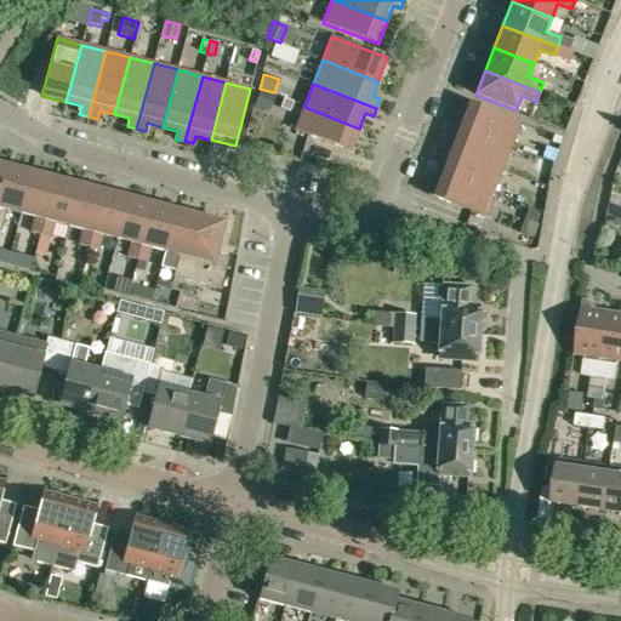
[(260,92),(255,106),(267,110),(272,96),(260,92)]
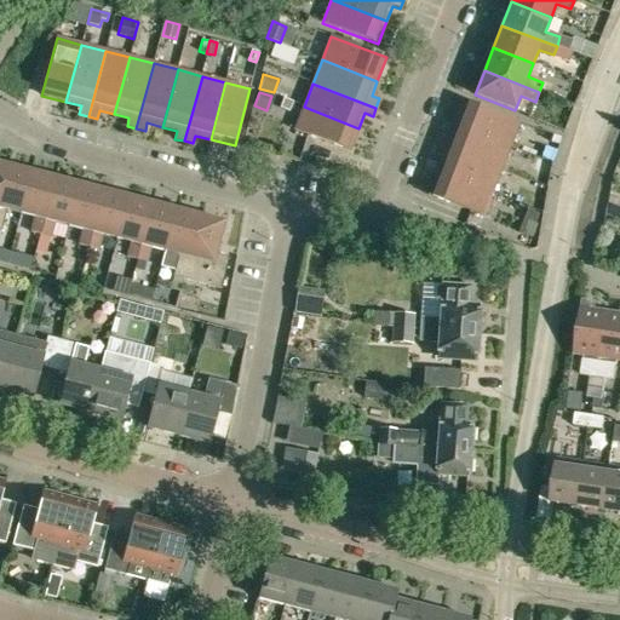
[(293,102),(283,98),(280,108),(290,112),(293,102)]
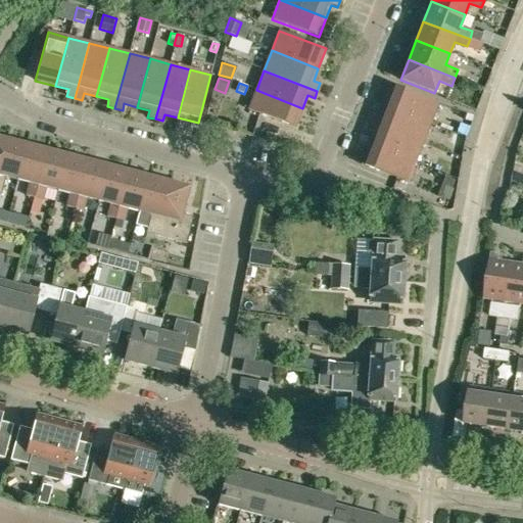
[(384,105),(430,124),(438,103),(391,85),(384,105)]
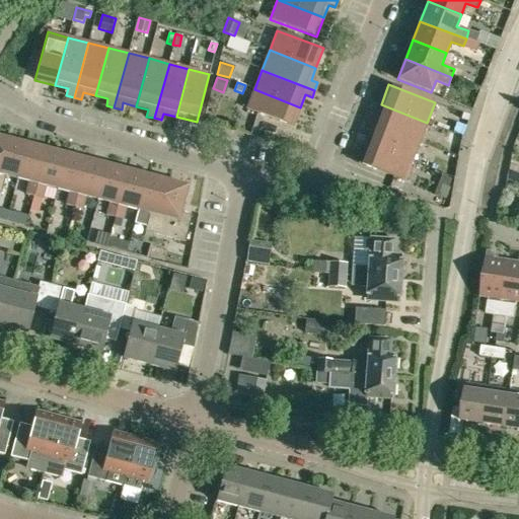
[(300,107),(254,89),(246,108),(293,127),(300,107)]
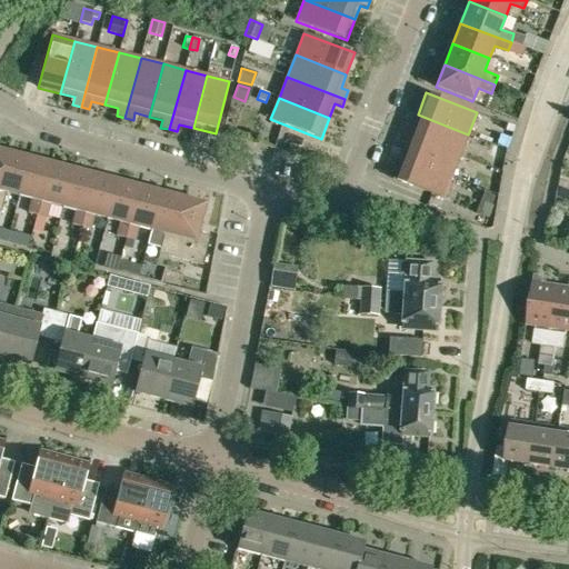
[(460,156),(468,135),(418,115),(412,128),(406,125),(402,133),(460,156)]
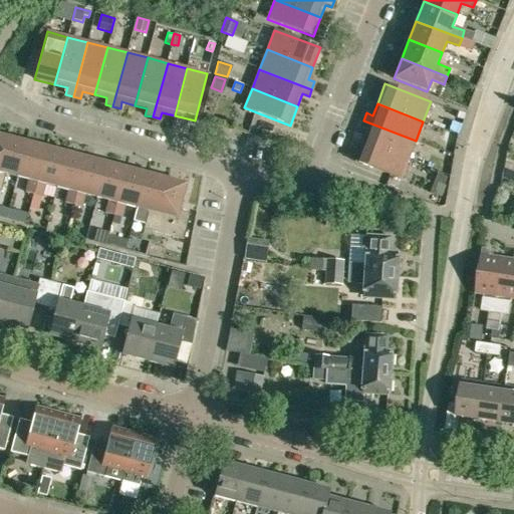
[(367,130),(362,143),(408,160),(416,141),(363,120),(360,127),(367,130)]
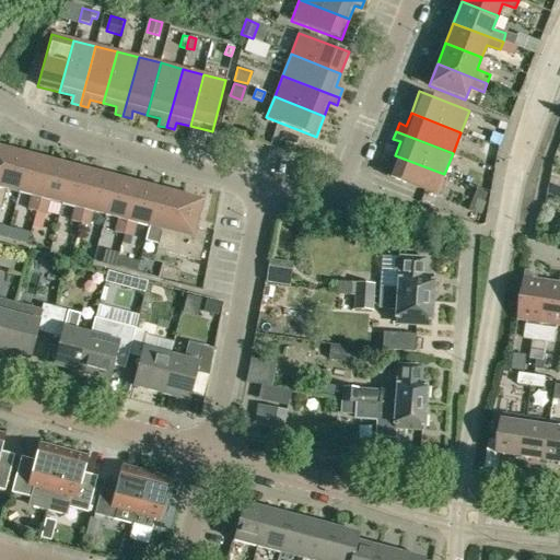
[(19,193),(28,155),(8,150),(0,179),(0,209),(1,209),(7,189),(19,193)]
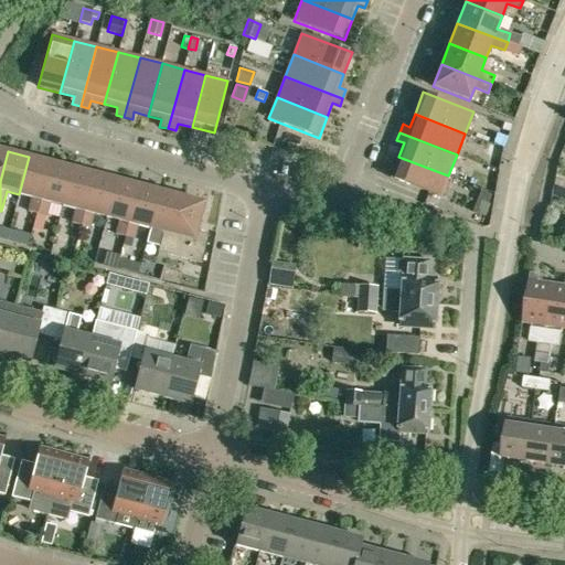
[(29,212),(38,214),(51,162),(29,157),(19,194),(32,198),(29,212)]
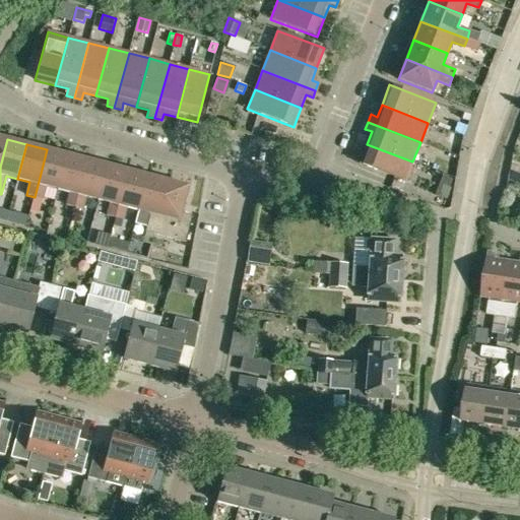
[(405,182),(412,161),(367,144),(359,164),(405,182)]
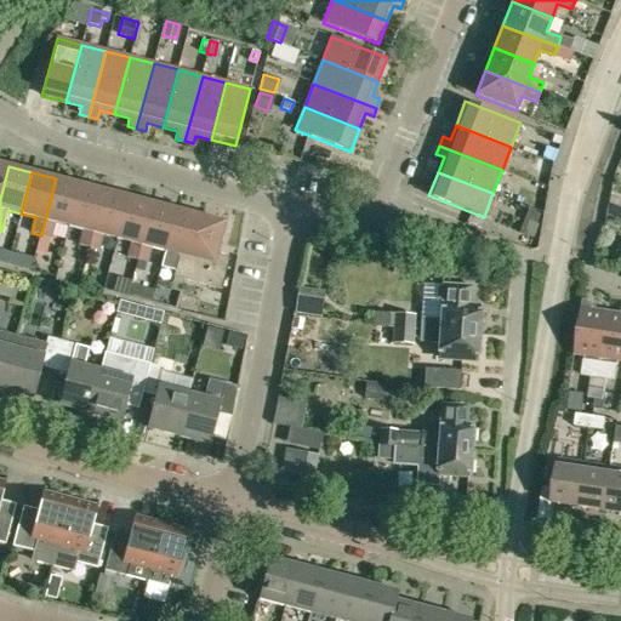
[(55,223),(69,227),(80,184),(56,178),(41,235),(51,238),(55,223)]
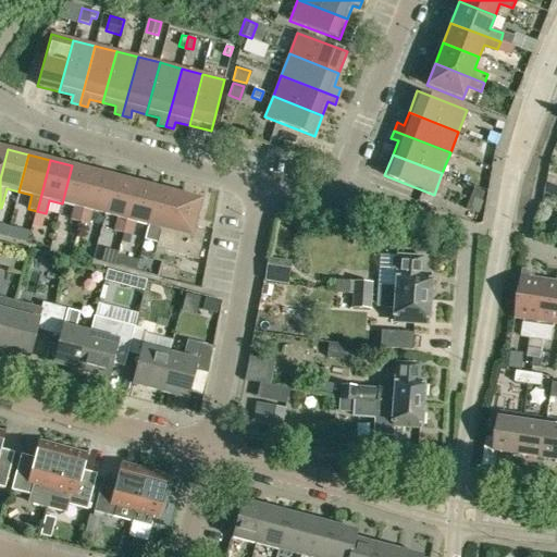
[(79,222),(93,171),(72,165),(62,203),(74,207),(71,220),(79,222)]
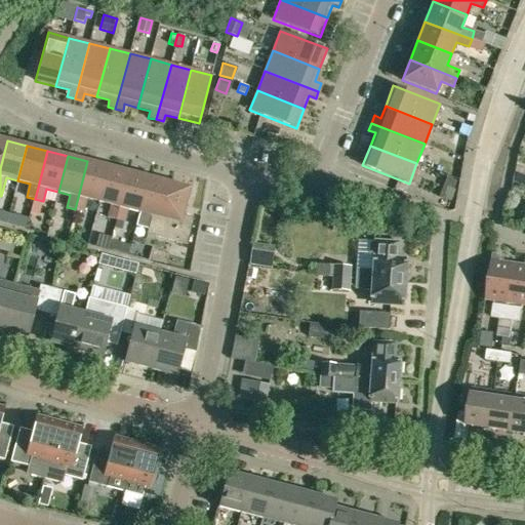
[(86,199),(98,202),(108,167),(87,161),(75,209),(83,211),(86,199)]
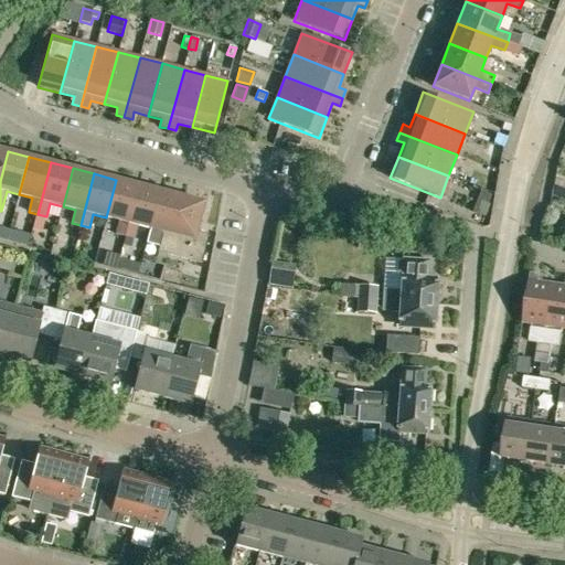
[(116,180),(106,217),(119,221),(116,234),(125,237),(138,185),(116,180)]
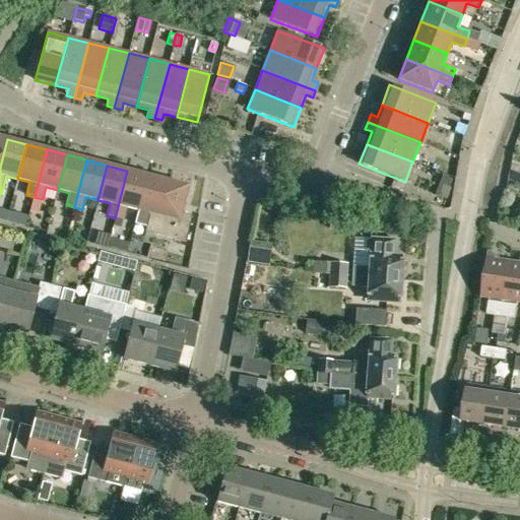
[(146,176),(127,171),(115,218),(123,220),(126,207),(137,210),(146,176)]
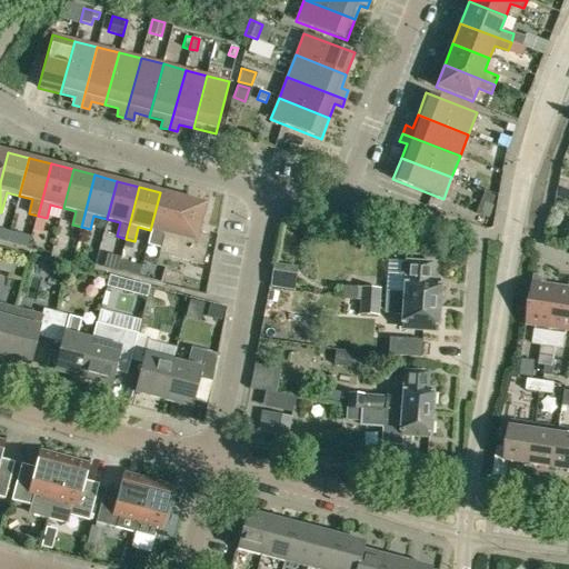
[(167,256),(182,198),(160,192),(150,230),(147,246),(159,249),(158,253),(167,256)]
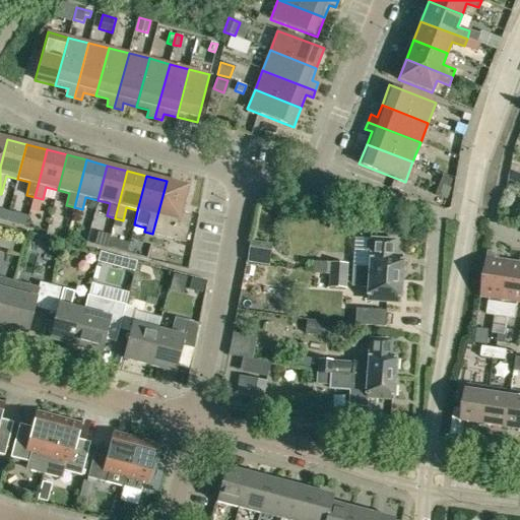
[(442,176),(435,195),(446,200),(451,188),(449,187),(452,180),(442,176)]
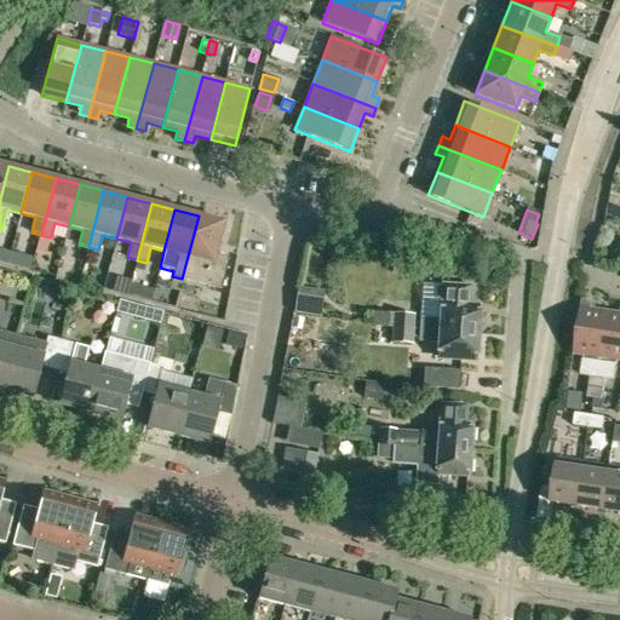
[(224,222),(199,216),(182,279),(220,290),(229,258),(216,254),(224,222)]
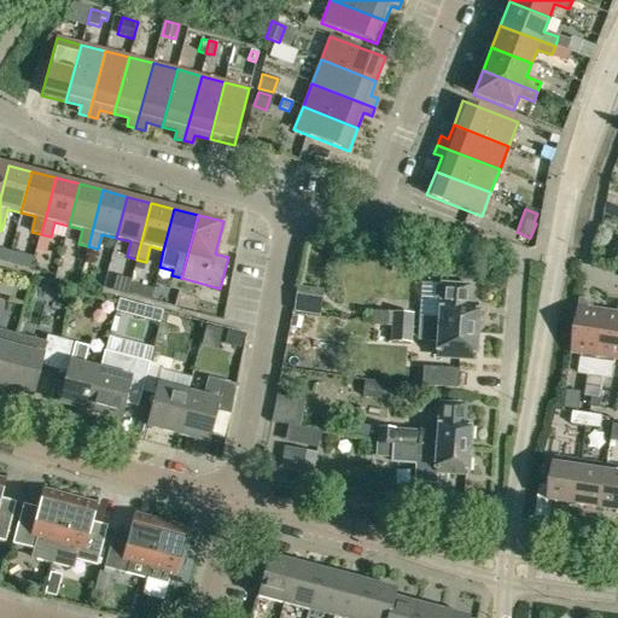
[(394,254),(391,270),(409,274),(412,257),(394,254)]
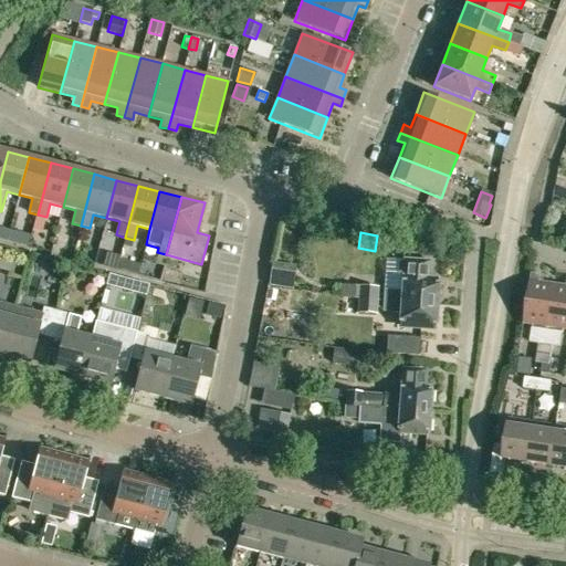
[(399,274),(402,279),(401,291),(385,290),(384,302),(436,305),(438,281),(429,281),(431,261),(405,260),(404,261),(399,265),(399,274)]
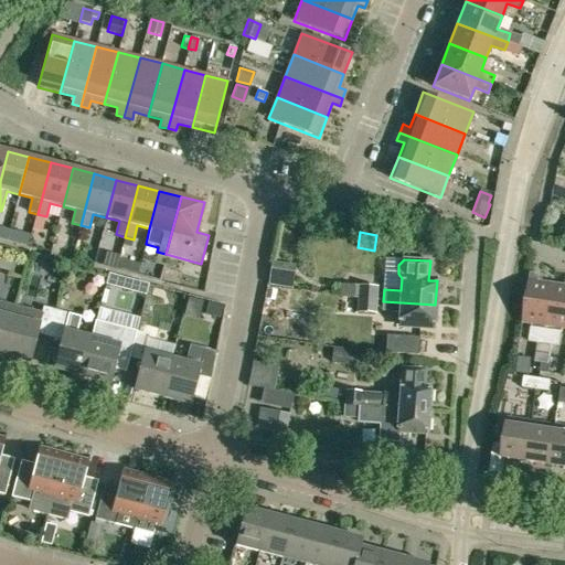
[(546,336),(553,285),(539,283),(539,278),(535,273),(530,273),(523,321),(532,323),(530,341),(537,343),(545,343),(546,336)]
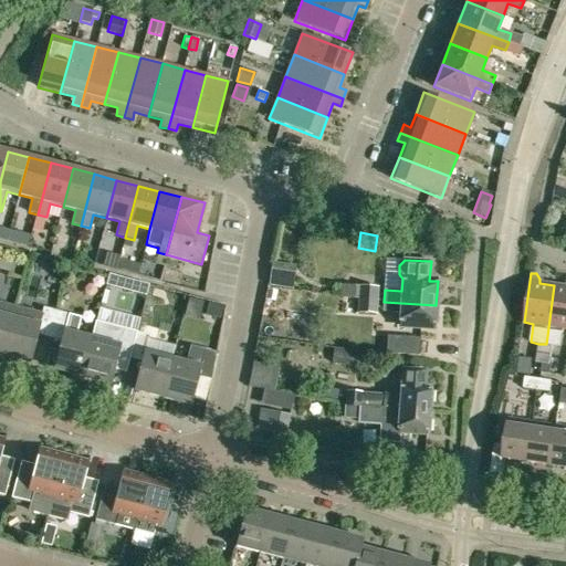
[(342,299),(359,300),(360,286),(342,285),(342,299)]
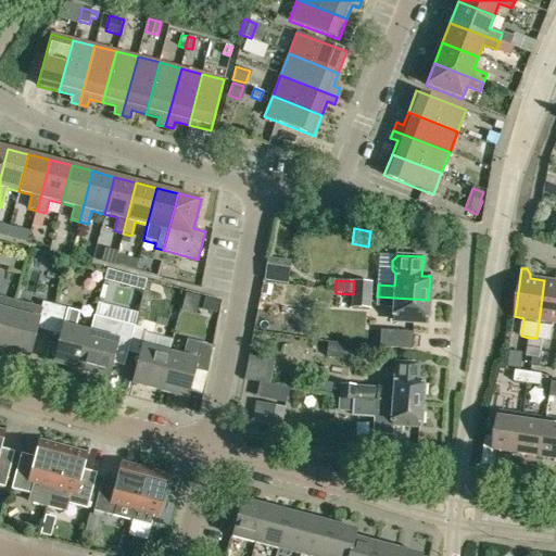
[(555,281),(544,280),(538,330),(536,338),(543,339),(551,340),(554,323),(555,323),(555,281)]
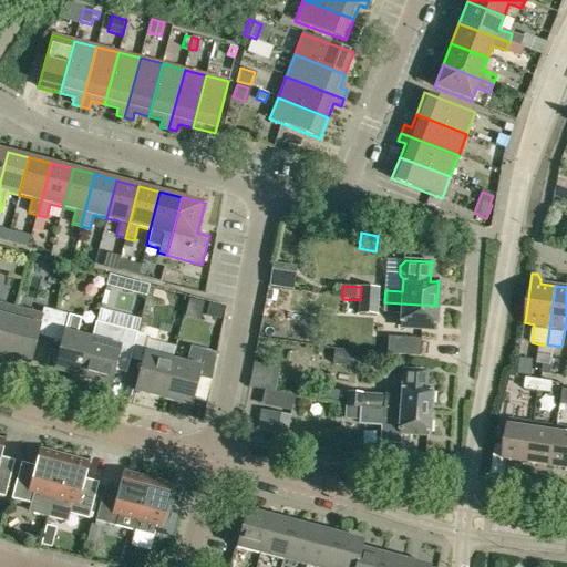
[(361,287),(360,300),(378,301),(378,288),(361,287)]
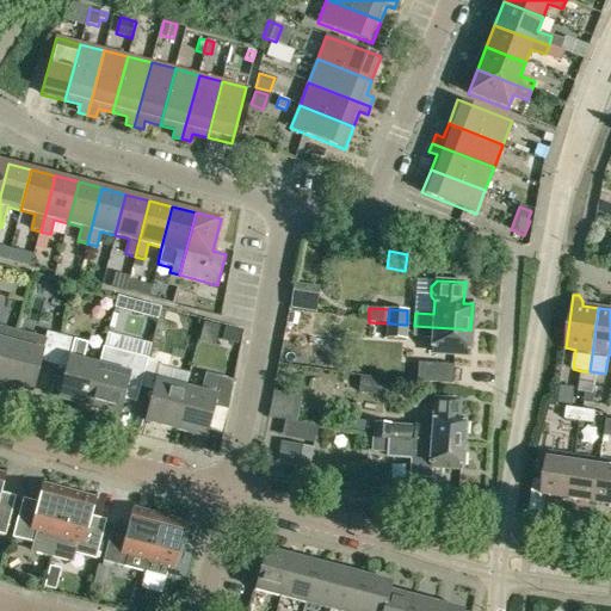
[(407,325),(388,323),(387,338),(406,339),(407,325)]
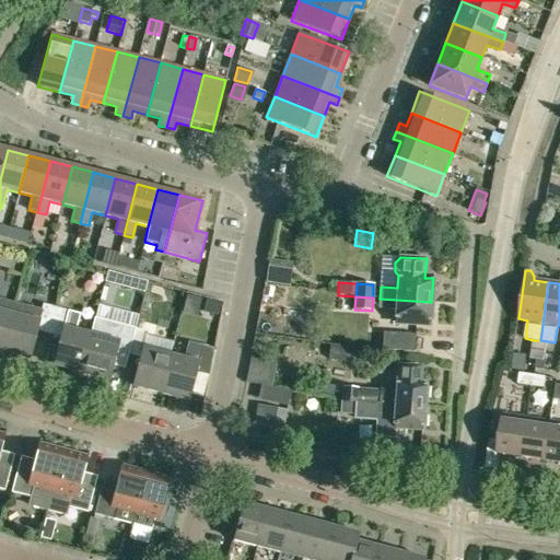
[(431,302),(380,299),(378,308),(396,311),(395,323),(429,325),(431,302)]
